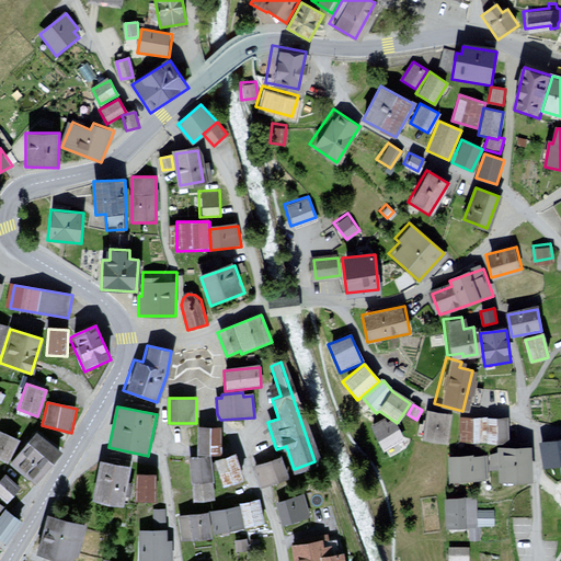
[(451,416),(426,411),(421,439),(446,444),(451,416)]
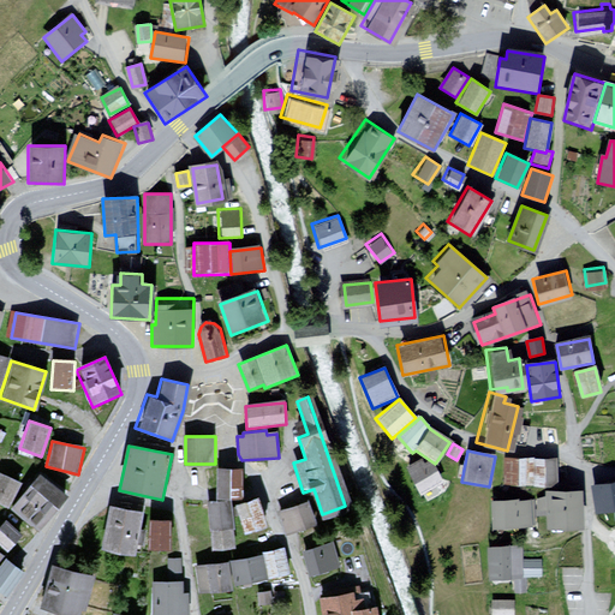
[(560,459),(505,459),(503,485),(559,487),(560,459)]
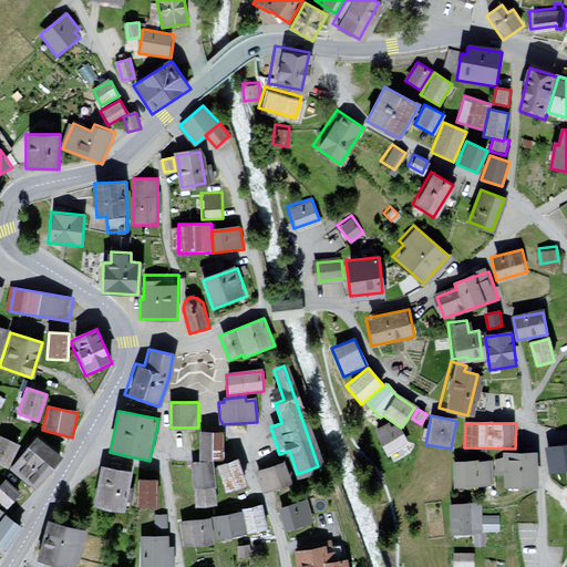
[(390,426),(375,433),(387,457),(408,447),(399,429),(392,432),(390,426)]
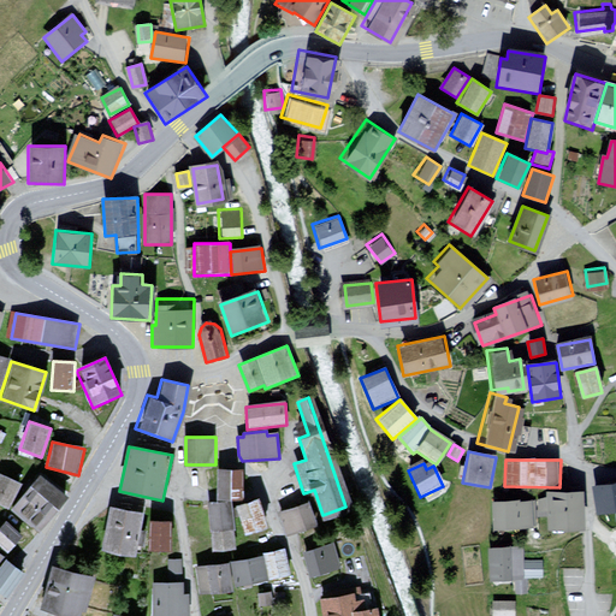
[(243,468),(218,467),(217,495),(242,495),(243,468)]
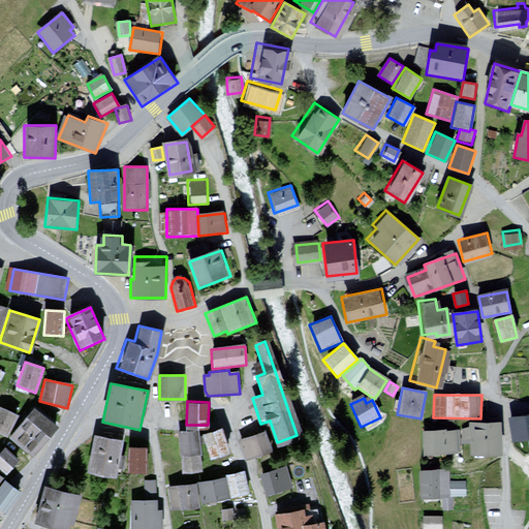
[(17,416),(0,408),(0,433),(7,437),(17,416)]
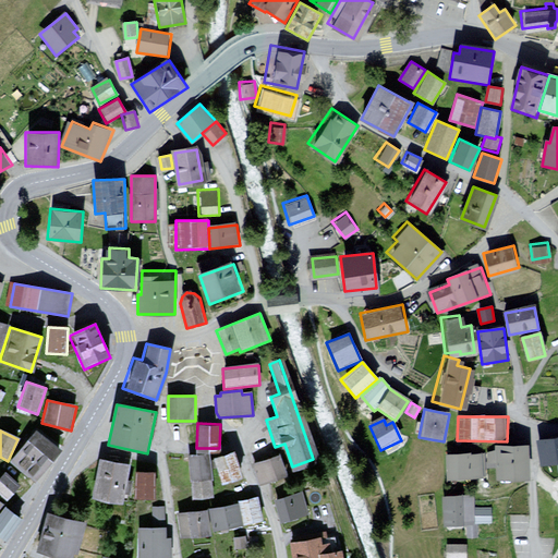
[(34,431),(8,462),(32,482),(59,451),(34,431)]
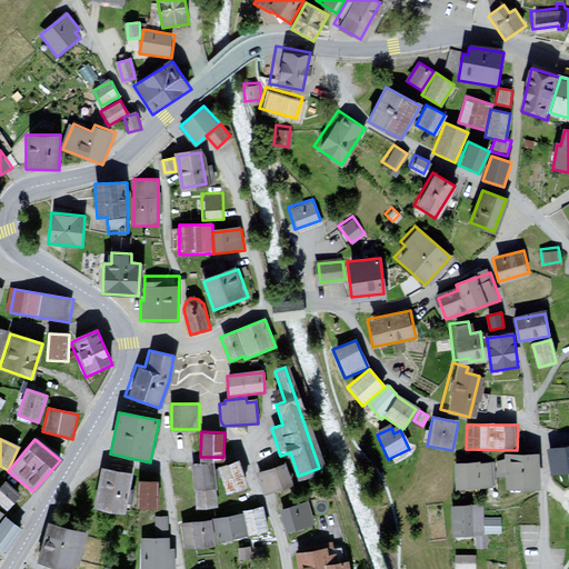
[(568,446),(550,449),(553,471),(568,468),(568,446)]
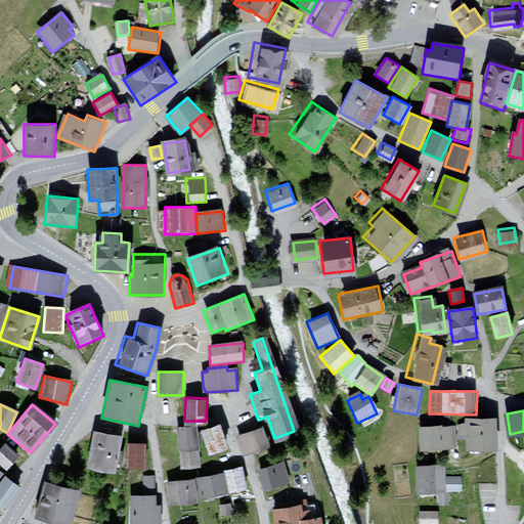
[(496,419),(468,419),(468,447),(496,447),(496,419)]
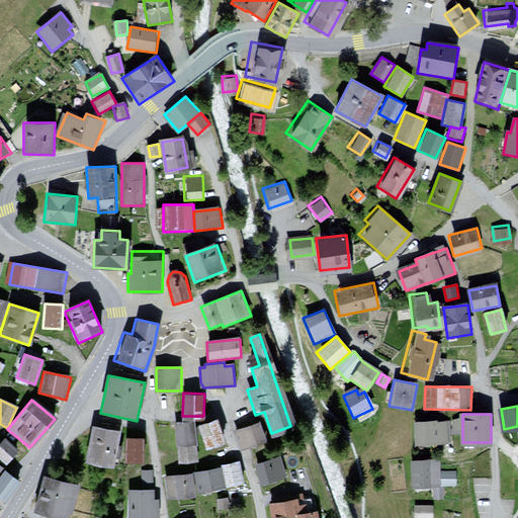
[(449,420),(411,422),(412,445),(450,443),(449,420)]
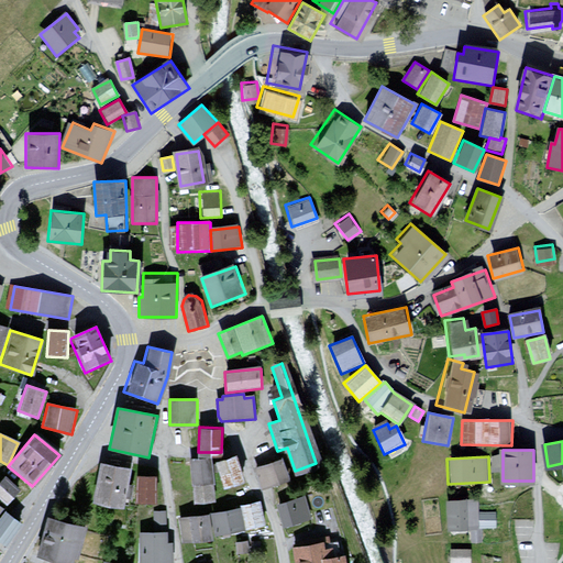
[(211,457),(189,459),(194,504),(214,501),(211,457)]
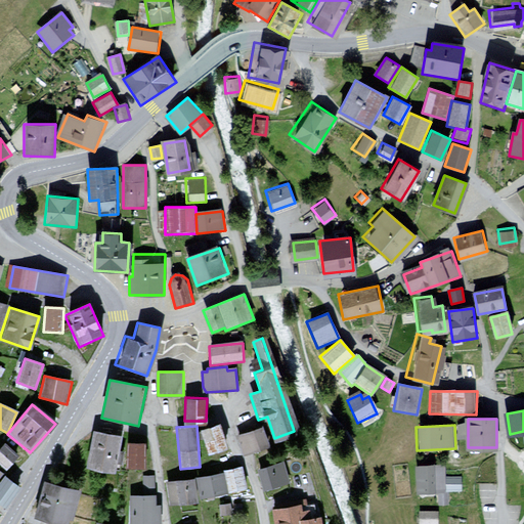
[(221,426),(202,431),(207,455),(227,450),(221,426)]
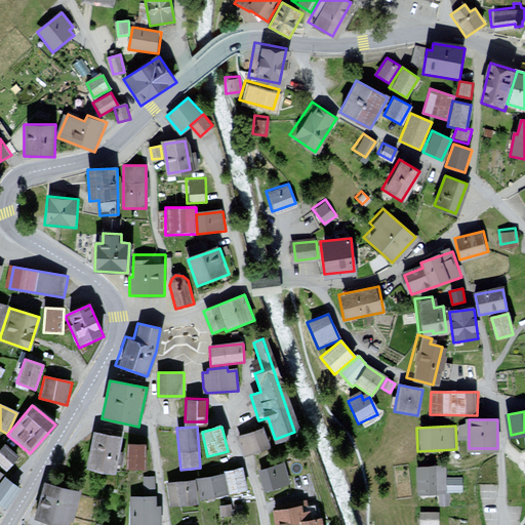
[(261,430),(241,436),(247,455),(268,449),(261,430)]
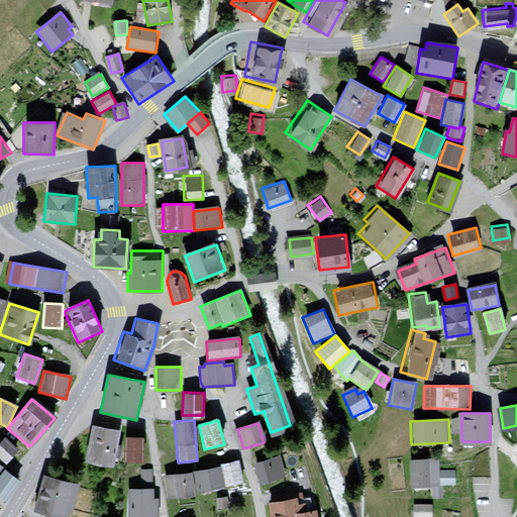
[(121,431),(93,425),(85,461),(113,468),(121,431)]
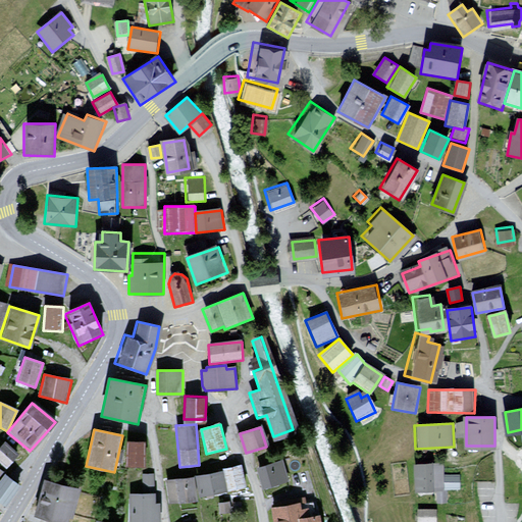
[(145,440),(126,440),(125,466),(145,466),(145,440)]
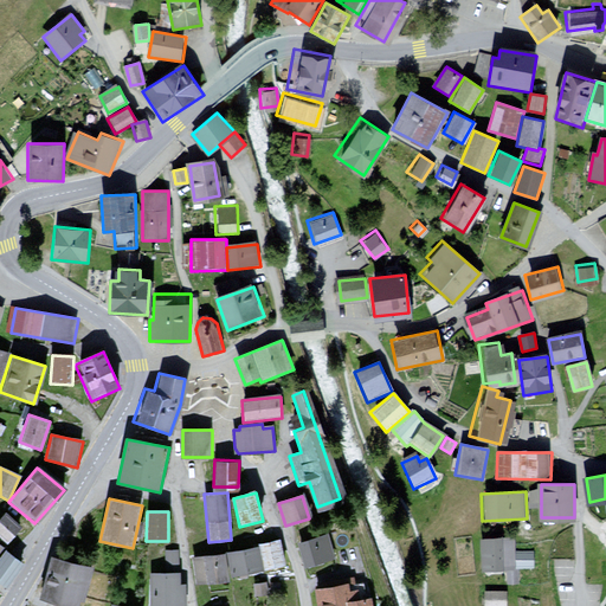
[(20,529),(5,515),(0,519),(0,537),(6,545),(20,529)]
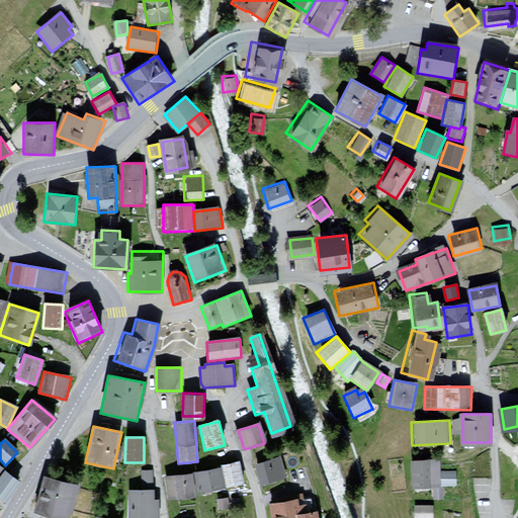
[(280,458),(255,464),(260,486),(286,479),(280,458)]
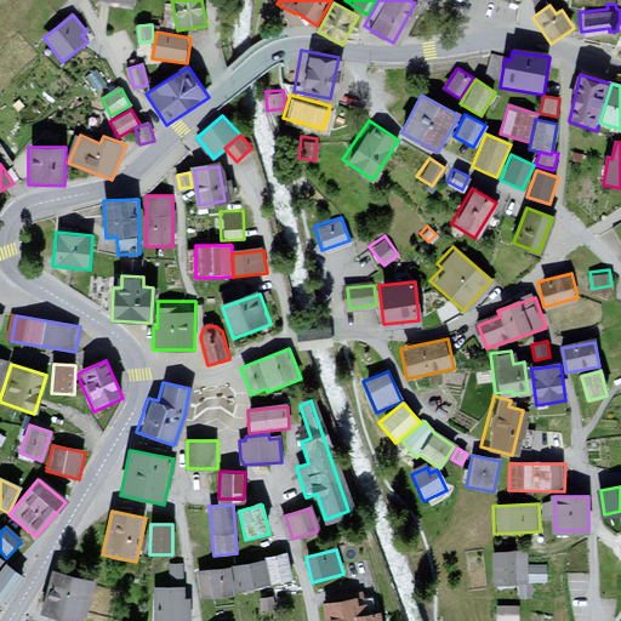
[(527,552),(491,551),(490,587),(520,587),(527,587),(527,584),(527,568),(527,552)]
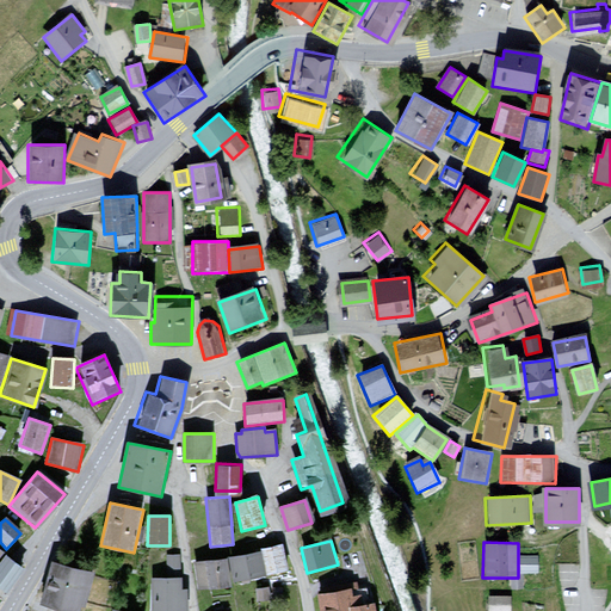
[(284,543),(261,548),(266,573),(289,568),(284,543)]
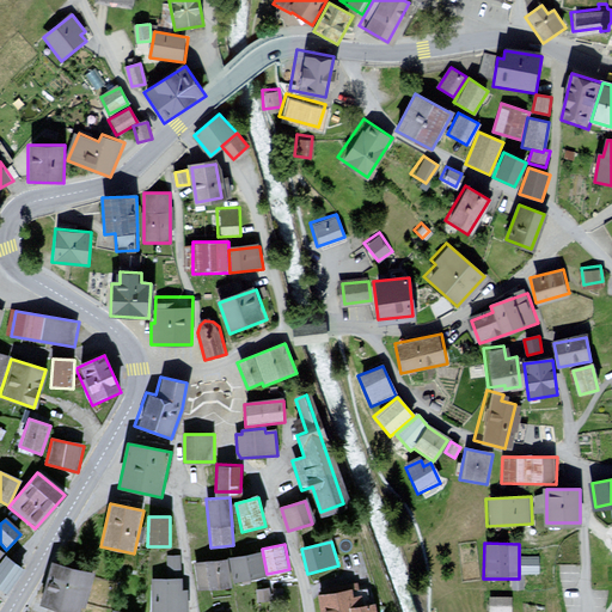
[(259,551),(228,557),(233,581),(264,575),(259,551)]
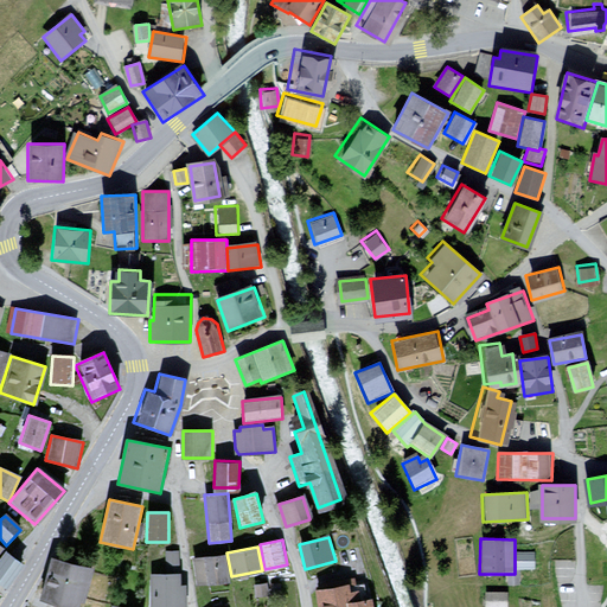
[(24,566),(5,551),(0,557),(0,585),(6,589),(24,566)]
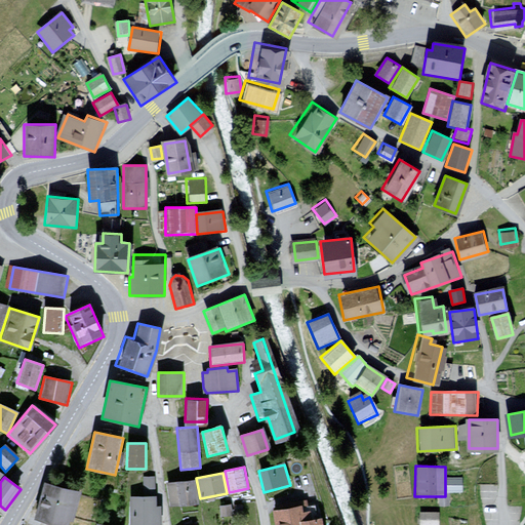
[(146,494),(129,494),(127,524),(160,524),(161,507),(156,507),(156,479),(147,479),(146,494)]
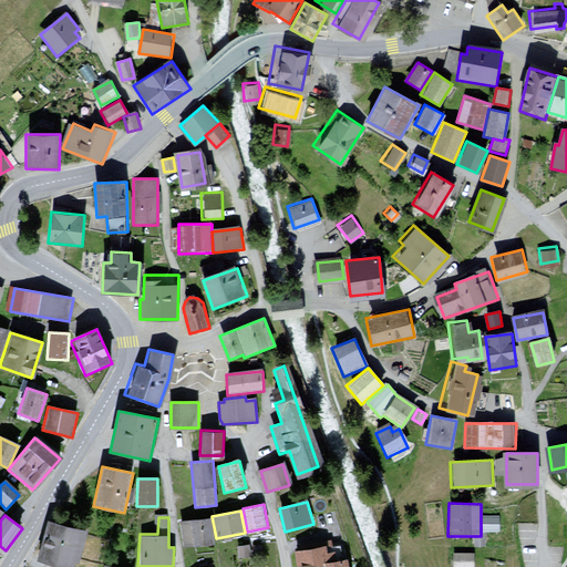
[(210,517),(179,519),(182,546),(213,544),(210,517)]
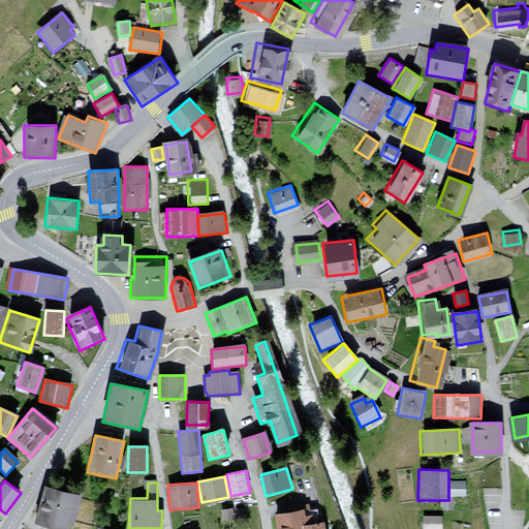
[(464,483),(448,484),(448,497),(450,495),(464,495),(464,483)]
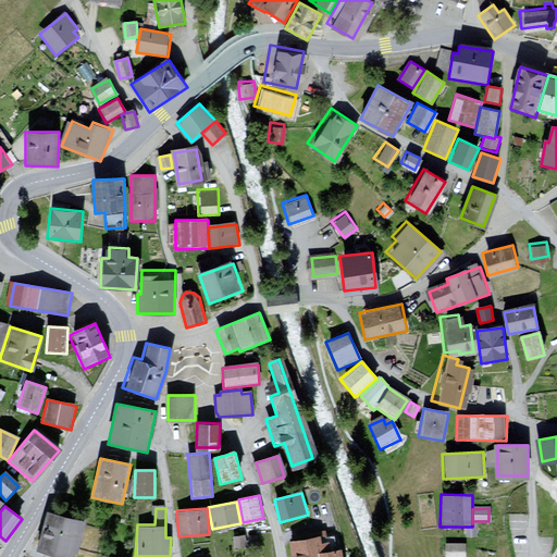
[(88,522),(47,510),(35,551),(59,556),(72,556),(74,552),(78,555),(88,522)]
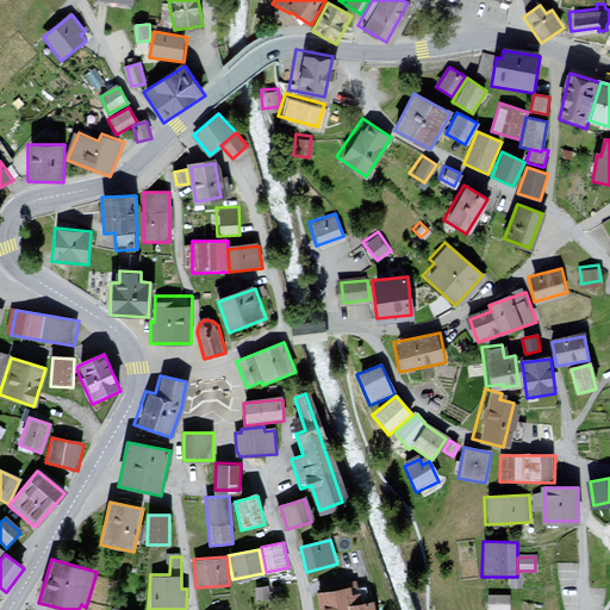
[(517,577),(511,577),(508,589),(520,589),(520,571),(517,573),(517,577)]
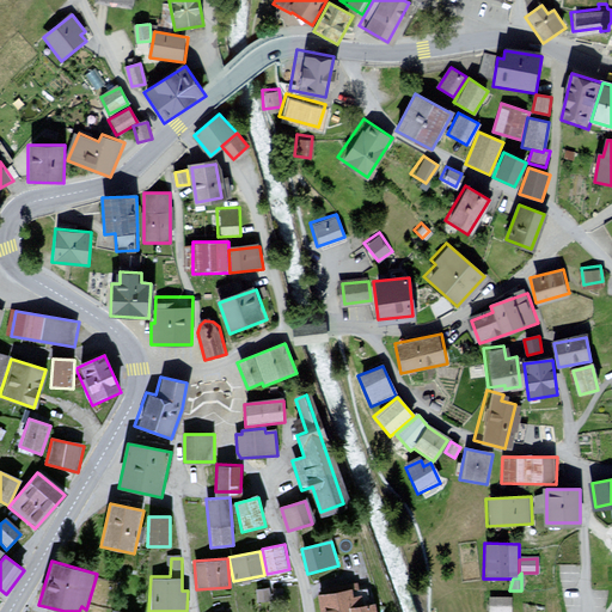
[(265,589),(257,591),(258,600),(267,599),(265,589)]
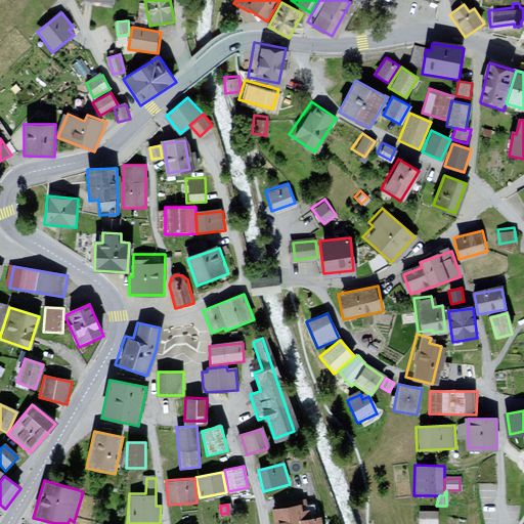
[(301,506),(271,510),(272,523),(321,523),(321,518),(302,520),(301,506)]
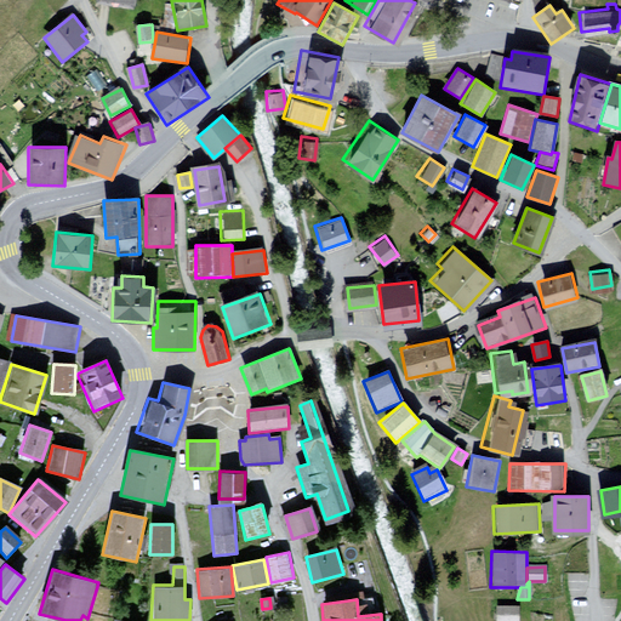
[(517,620),(518,609),(495,608),(494,620),(517,620)]
